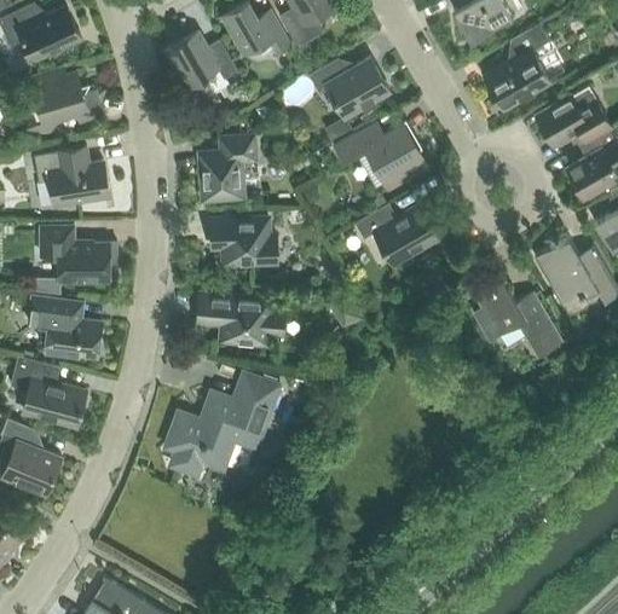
[(281,18),(299,50),(324,34),(317,21),(339,9),(334,0),(288,0),(295,10),(281,18)]
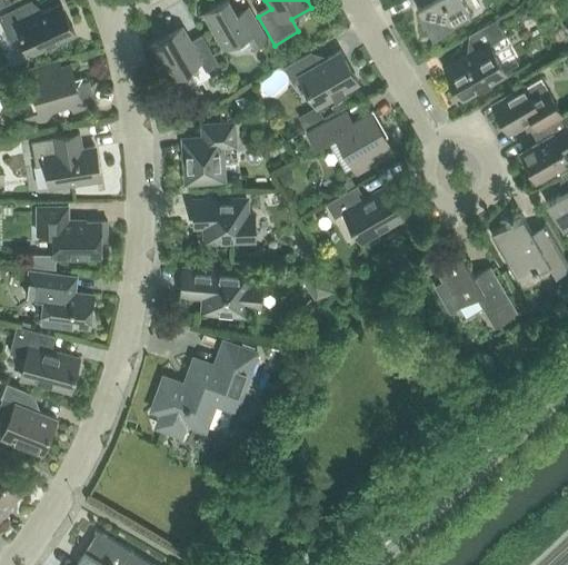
[(418,12),(434,39),(472,17),(462,0),(431,0),(434,3),(418,12)]
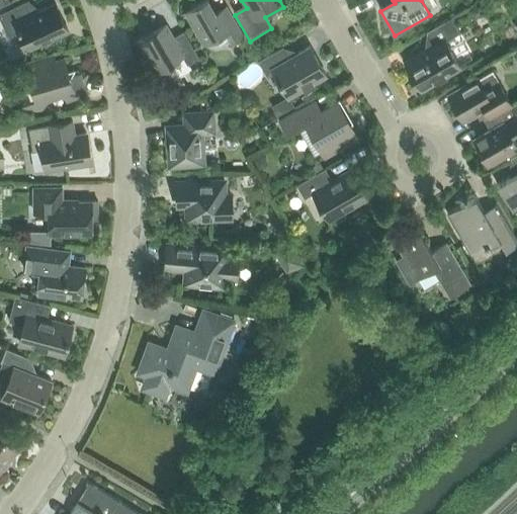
[(186,15),(205,48),(227,35),(233,47),(244,39),(227,11),(217,17),(208,3),(186,15)]
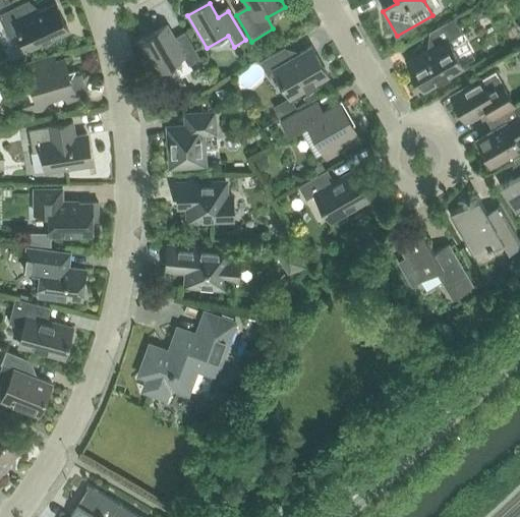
[(30,4),(0,17),(0,19),(9,40),(20,35),(29,54),(70,35),(57,7),(36,17),(30,4)]
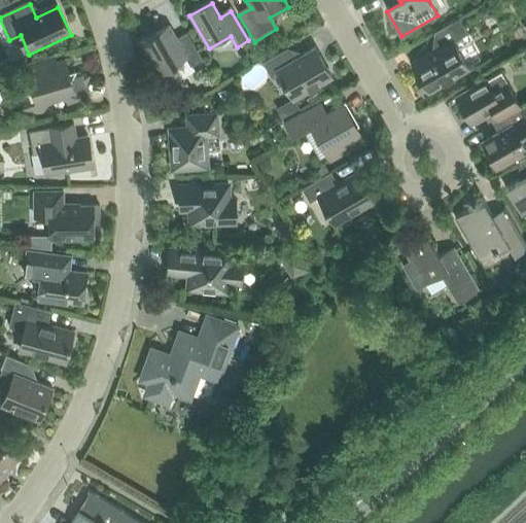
[(489,8),(479,14),(484,23),(494,16),(489,8)]
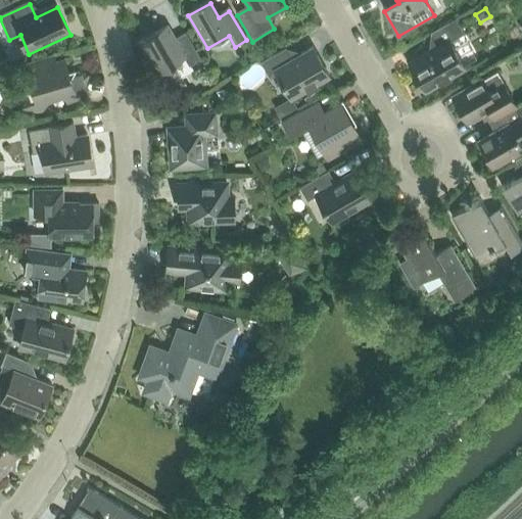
[(440,50),(412,66),(427,94),(440,86),(441,86),(452,81),(452,80),(466,72),(451,46),(466,37),(457,21),(432,36),(440,50)]
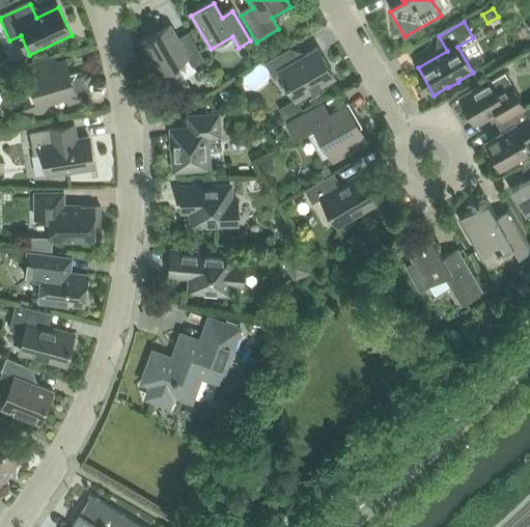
[(142,47),(160,77),(188,61),(193,70),(204,63),(189,36),(178,43),(171,30),(142,47)]
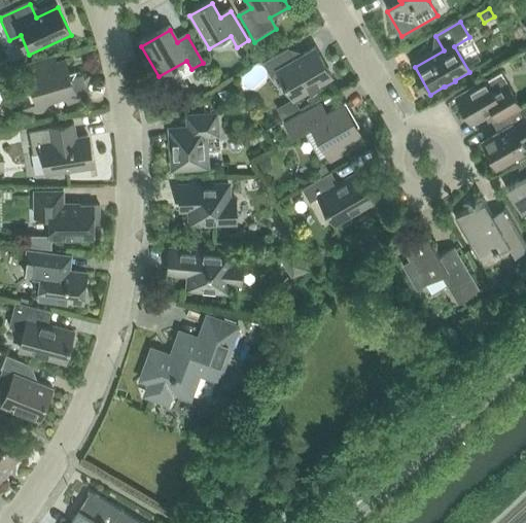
[(288,51),(264,66),(271,78),(278,74),(294,102),(332,80),(316,50),(295,63),(288,51)]
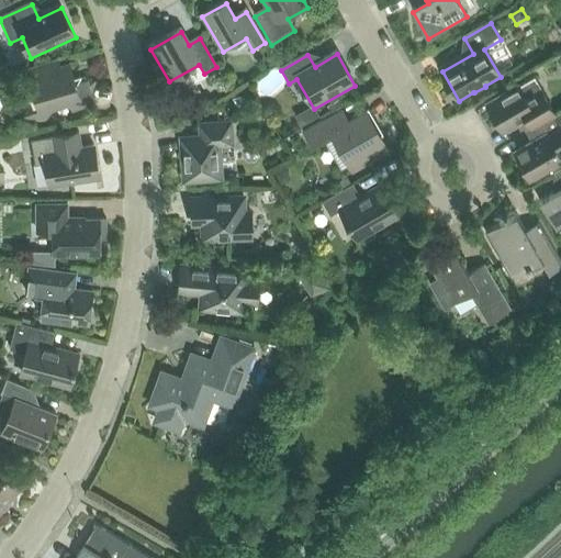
[(36,98),(26,115),(45,125),(55,108),(70,102),(74,113),(94,107),(87,84),(77,87),(71,69),(62,73),(59,65),(29,74),(32,82),(36,98)]
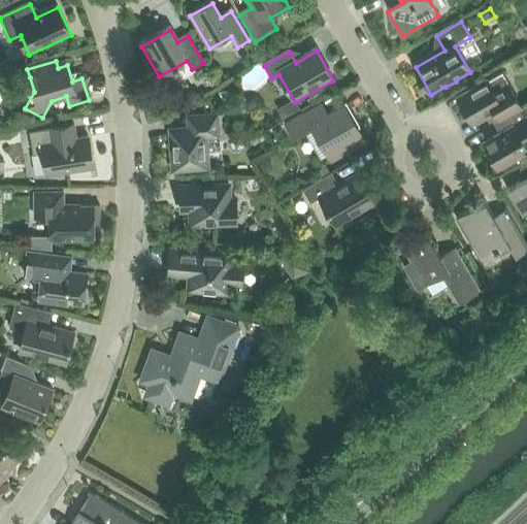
[(494,127),(521,111),(523,110),(508,86),(495,94),(489,84),(458,102),(471,126),(488,116),(494,127)]
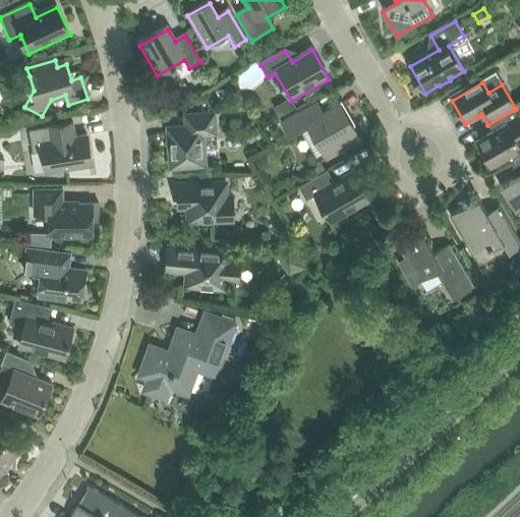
[(314,95),(304,100),(308,106),(318,101),(314,95)]
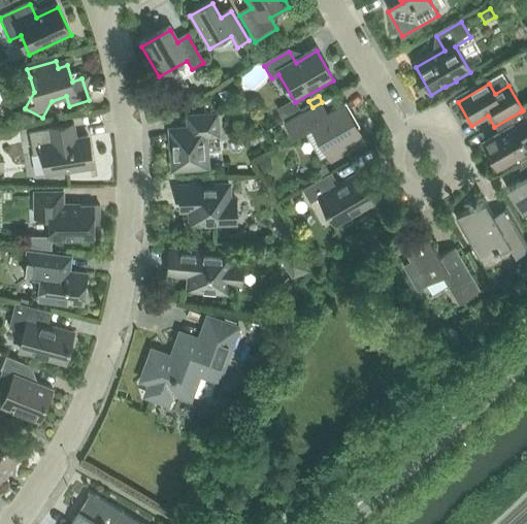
[(314,111),(287,127),(294,140),(314,129),(333,162),(365,143),(344,108),(320,122),(314,111)]
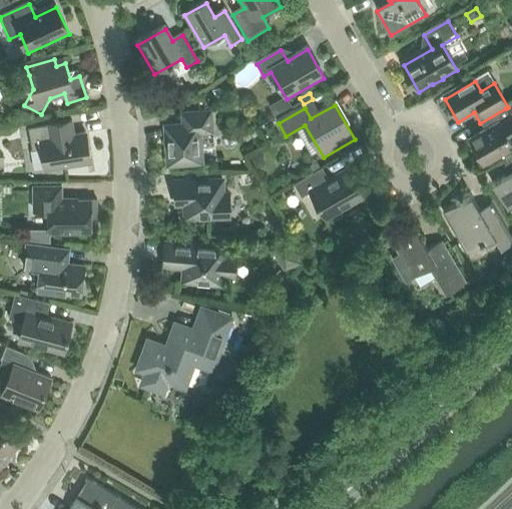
[(480,123),(487,133),(470,143),(484,166),(511,149),(511,144),(507,135),(511,132),(511,117),(506,108),(480,123)]
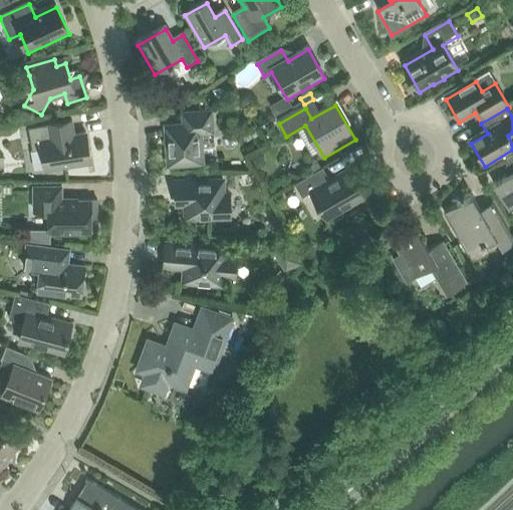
[(167,130),(170,168),(203,166),(201,136),(214,135),(212,114),(184,116),(185,129),(167,130)]
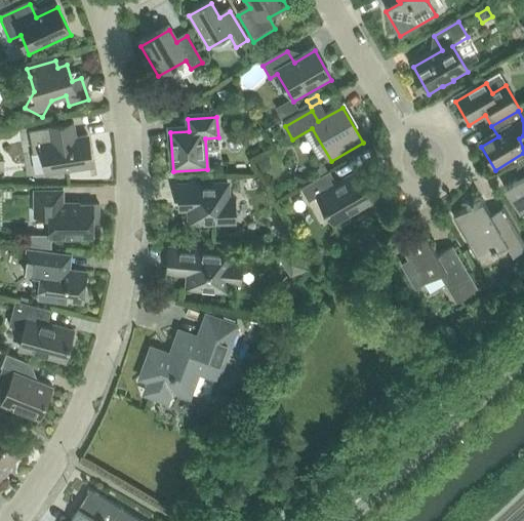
[(77,141),(74,126),(30,133),(34,157),(44,155),(47,176),(93,169),(89,138),(77,141)]
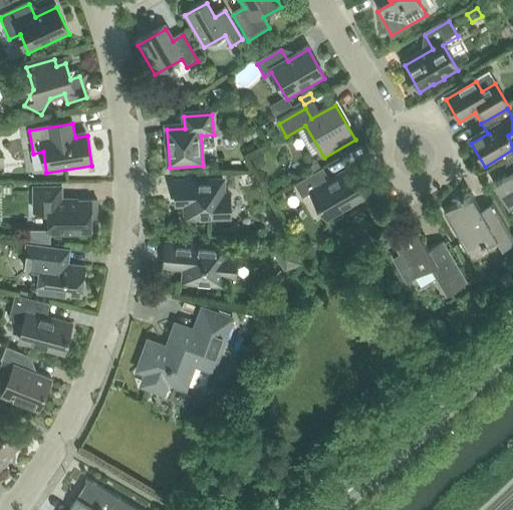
[(512,175),(494,186),(511,215),(512,214),(512,157),(508,160),(512,168),(512,175)]
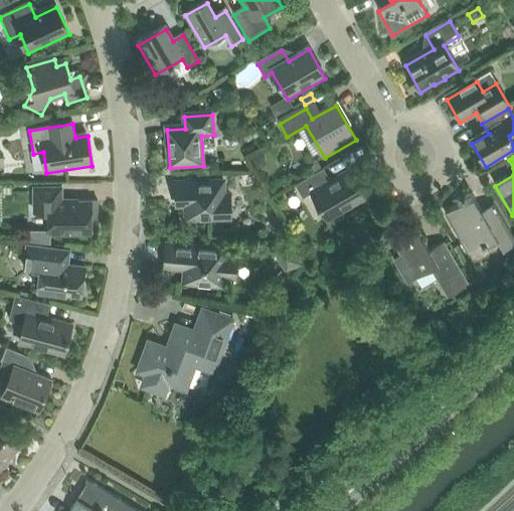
[(324,172),(297,188),(304,200),(312,196),(328,222),(367,199),(351,172),(331,184),(324,172)]
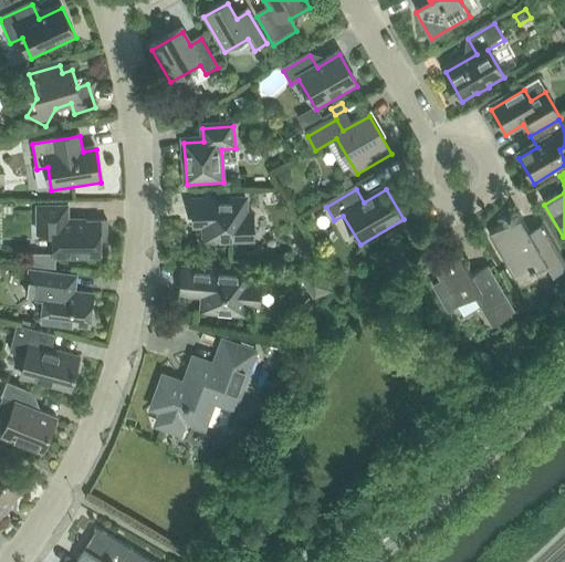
[(194,204),(195,219),(205,219),(206,243),(254,242),(253,217),(247,217),(247,203),(230,203),(230,198),(205,198),(205,204),(194,204)]
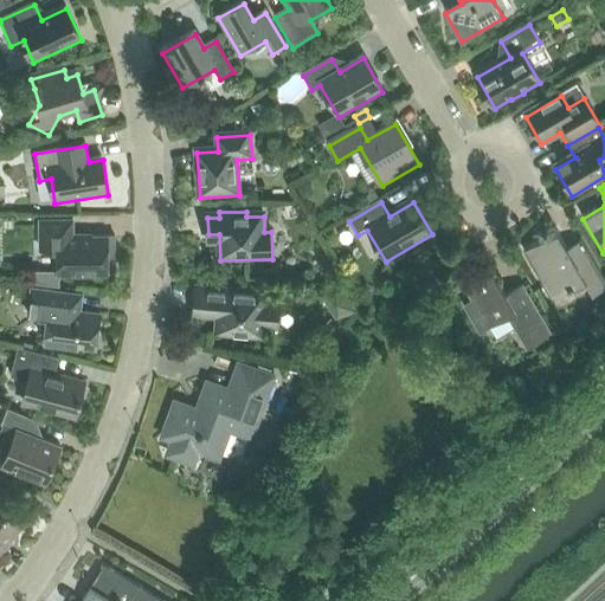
[(116,239),(73,240),(73,224),(40,224),(42,253),(58,253),(58,278),(109,277),(109,260),(116,260),(116,239)]
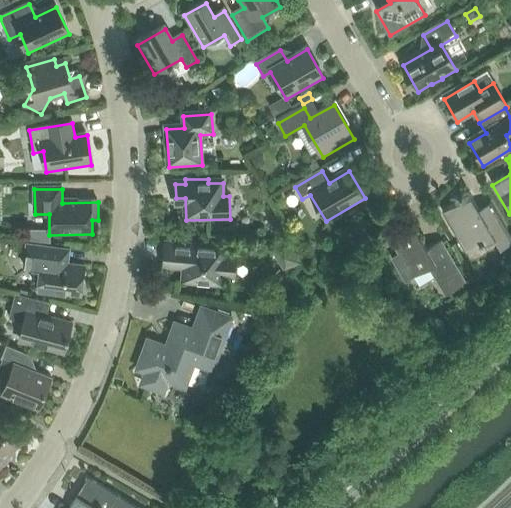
[(491,205),(479,212),(471,198),(443,215),(467,257),(481,249),(482,250),(487,247),(486,246),(495,241),(501,252),(510,246),(510,238),(497,215),(491,205)]
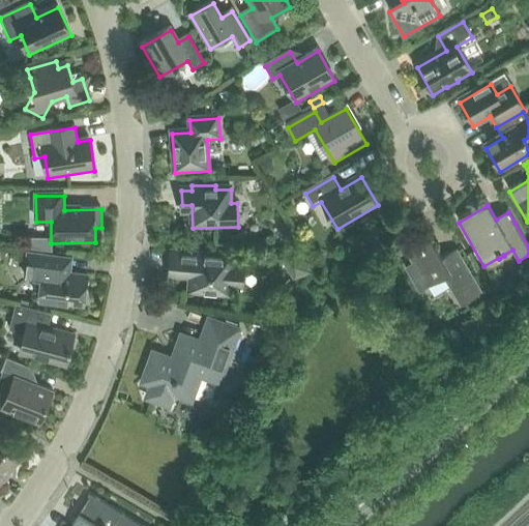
[(421,294),(428,290),(446,280),(462,308),(482,295),(457,252),(443,260),(431,238),(407,253),(414,266),(407,270),(421,294)]
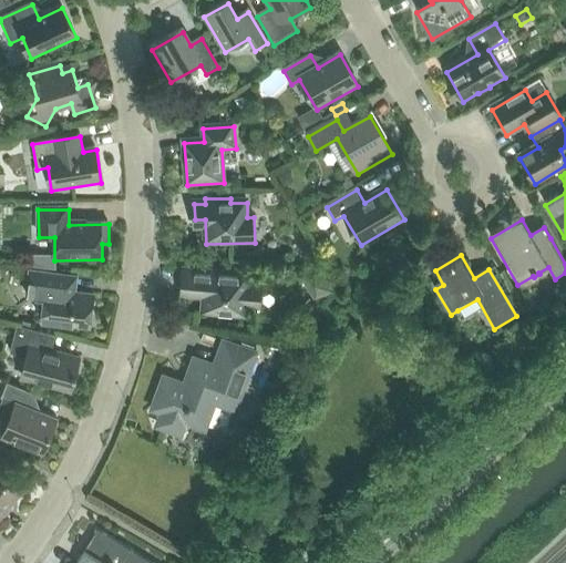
[(184,272),(182,297),(205,299),(204,315),(245,318),(246,307),(260,308),(261,289),(248,288),(249,277),(184,272)]
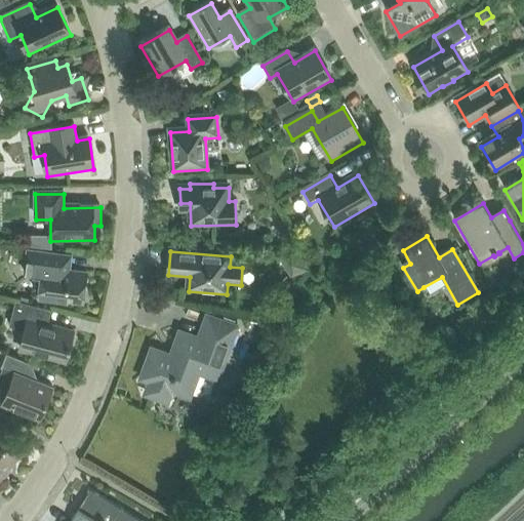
[(27,269),(26,277),(41,279),(39,299),(83,306),(87,275),(71,273),(73,258),(58,256),(29,252),(27,269)]
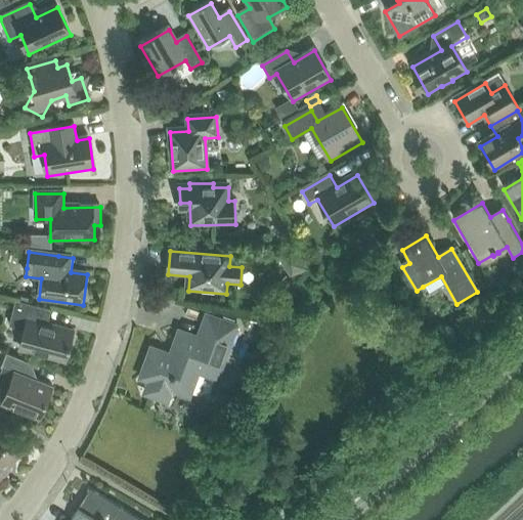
[(300,256),(285,254),(293,274),(307,269),(300,256)]
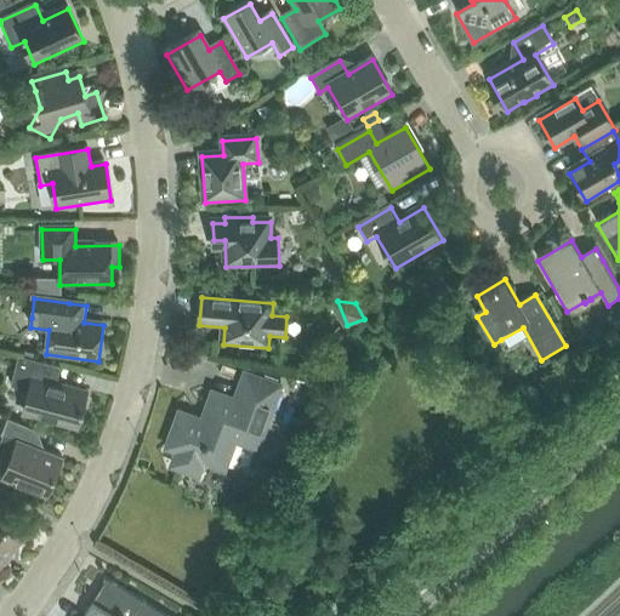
[(580,355),(570,360),(578,375),(587,369),(580,355)]
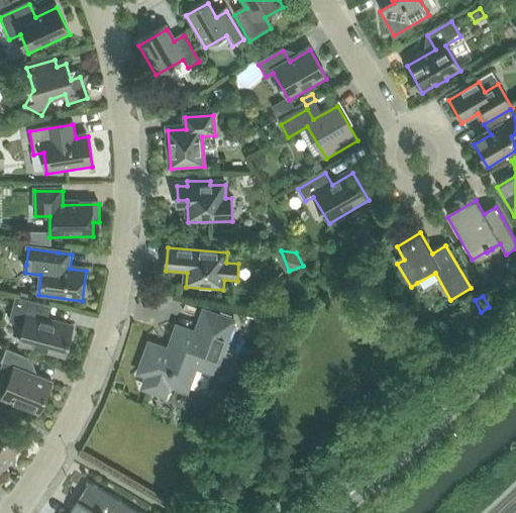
[(16,299),(10,323),(24,327),(20,344),(34,347),(33,350),(47,354),(48,351),(66,356),(73,329),(47,322),(50,308),(16,299)]
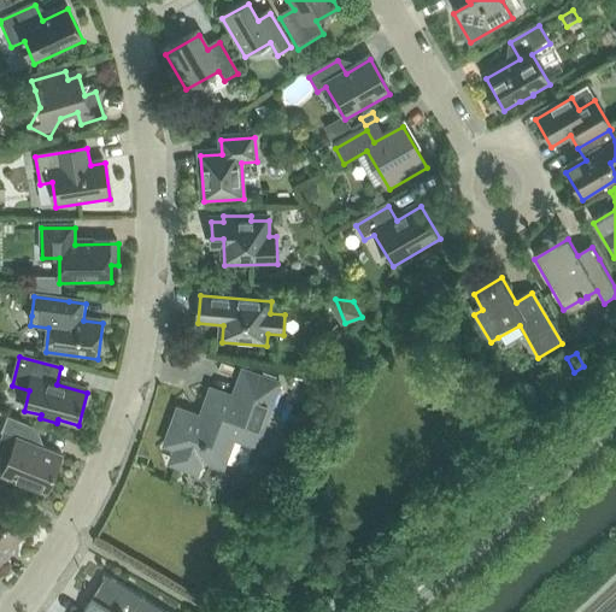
[(234,440),(257,448),(279,387),(245,375),(234,401),(212,393),(203,422),(180,413),(166,447),(177,451),(172,465),(198,475),(203,460),(224,469),(234,440)]
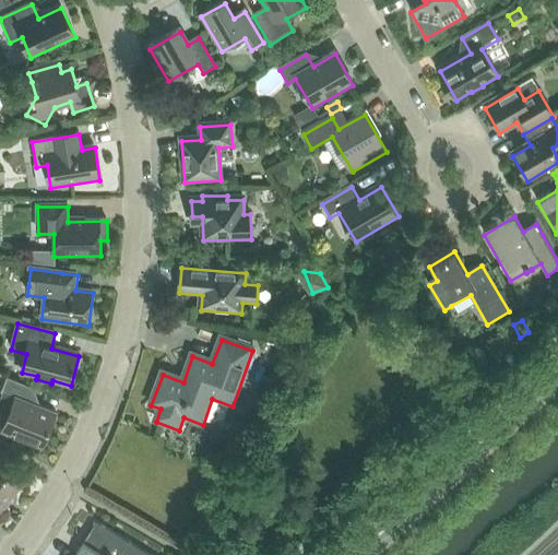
[(16,401),(2,435),(25,444),(26,443),(44,449),(57,416),(31,405),(36,391),(8,380),(2,396),(16,401)]
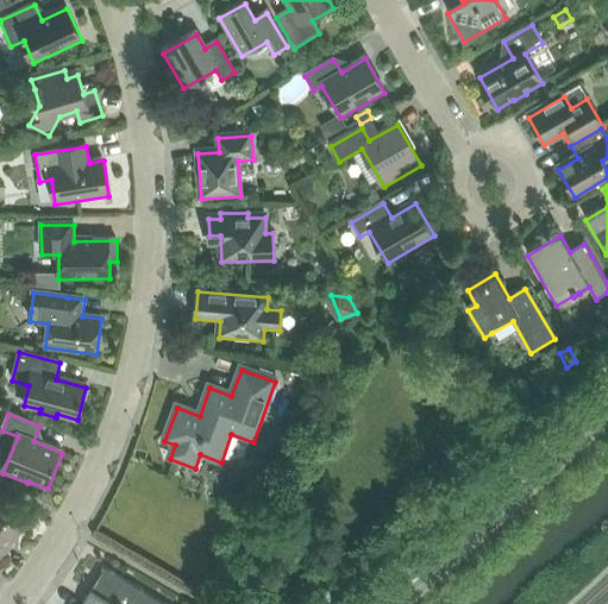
[(0,559),(23,532),(0,511),(0,559)]
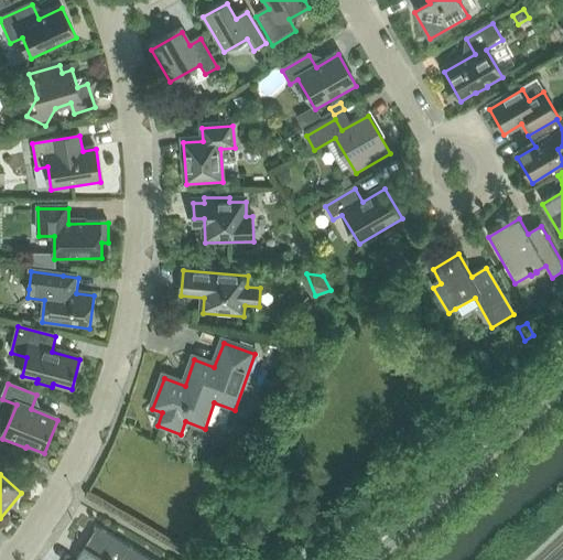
[(147,559),(100,530),(91,546),(87,547),(79,559),(147,559)]
